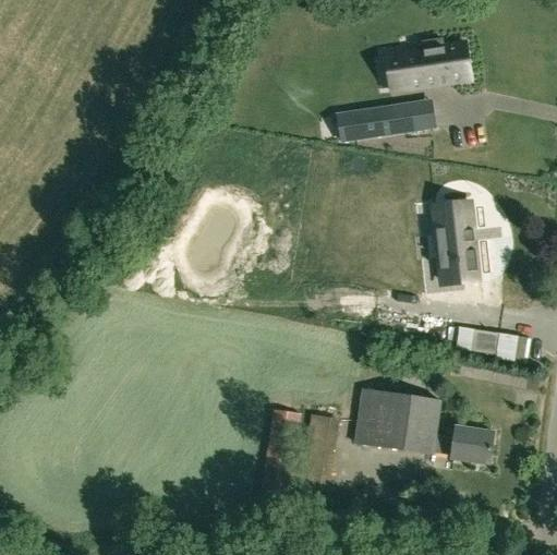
[(400,50),(385,52),(390,88),(404,86),(436,82),(448,80),(448,81),(470,77),(464,40),(442,44),(442,36),(422,39),(423,47),(400,50)]
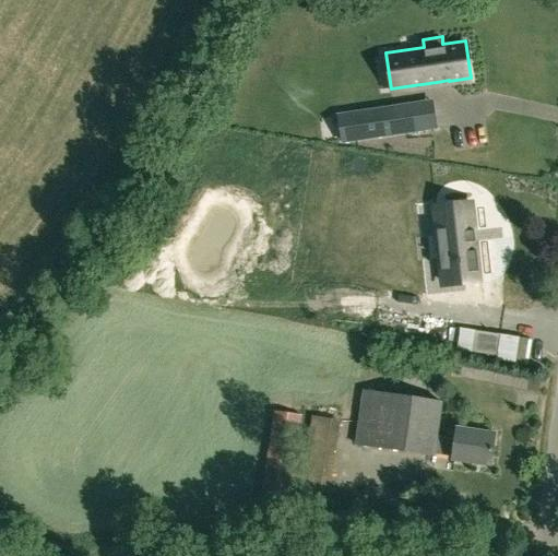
[(415,101),(336,113),(341,139),(413,128),(418,127),(416,108),(415,101)]
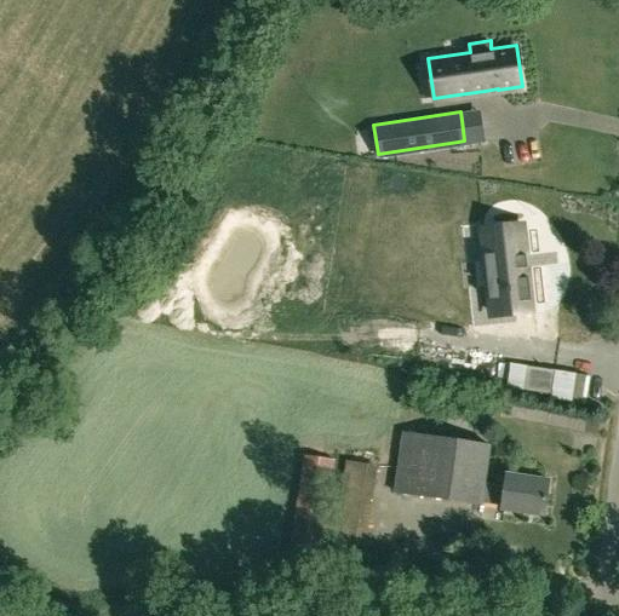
[(503,127),(500,139),(521,142),(523,131),(503,127)]
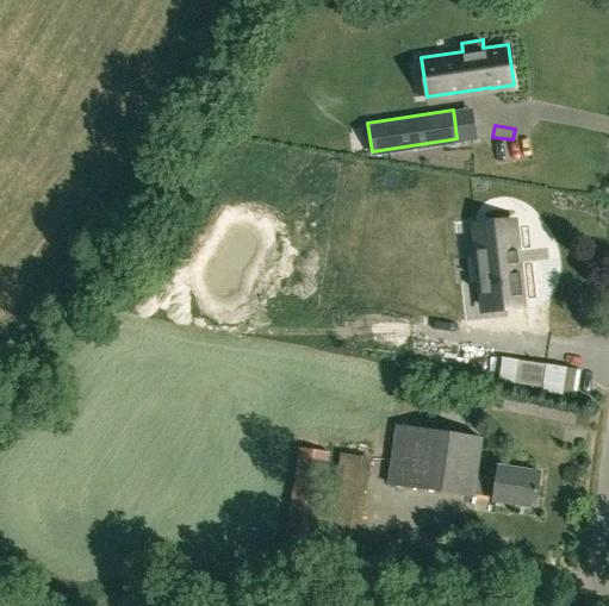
[(504,157),(504,177),(486,176),(485,214),(521,216),(522,157),(504,157)]
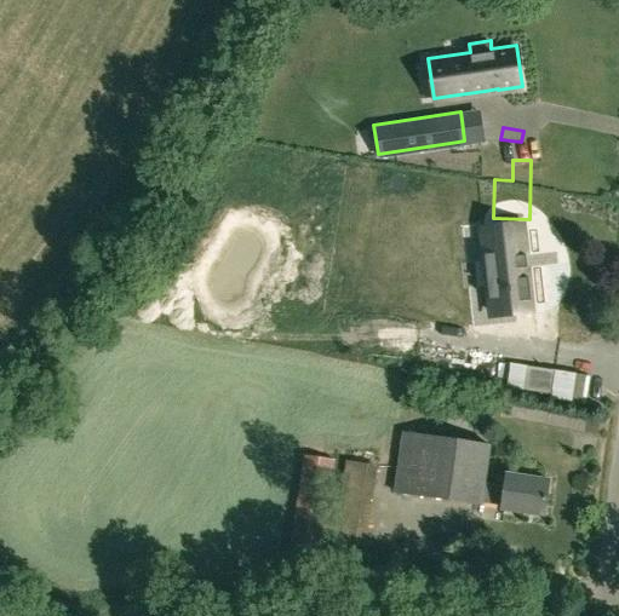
[(520,223),(480,228),(491,310),(531,305),(520,223)]
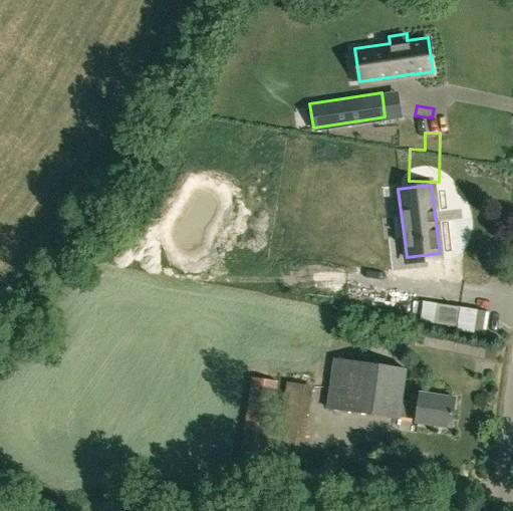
[(401,400),(406,367),(333,357),(326,406),(399,417),(399,413),(416,416),(415,420),(450,425),(454,396),(419,391),(418,402),(401,400)]
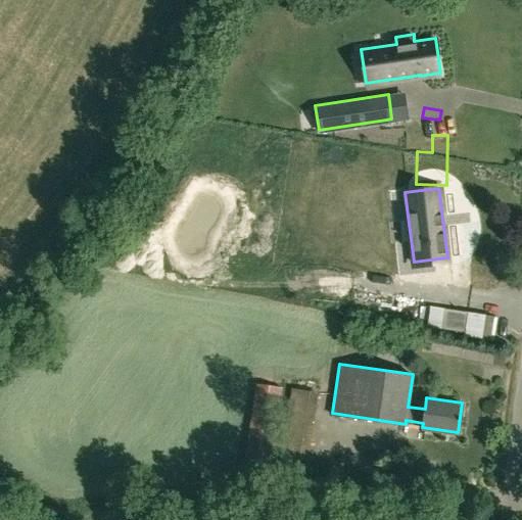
[(266,484),(281,386),(256,383),(241,480),(266,484)]
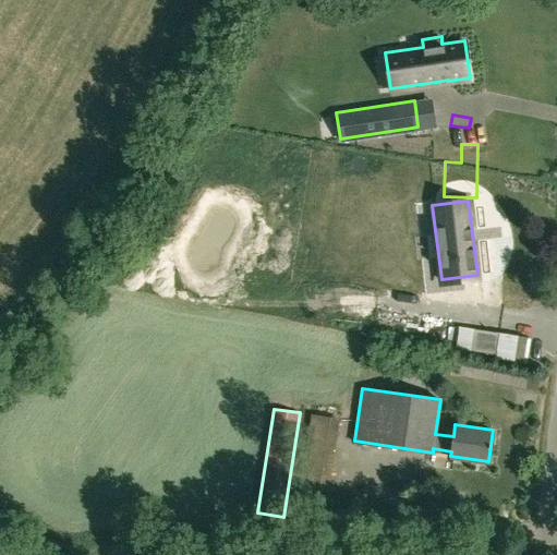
[(310,412),(299,485),(328,490),(339,417),(310,412)]
